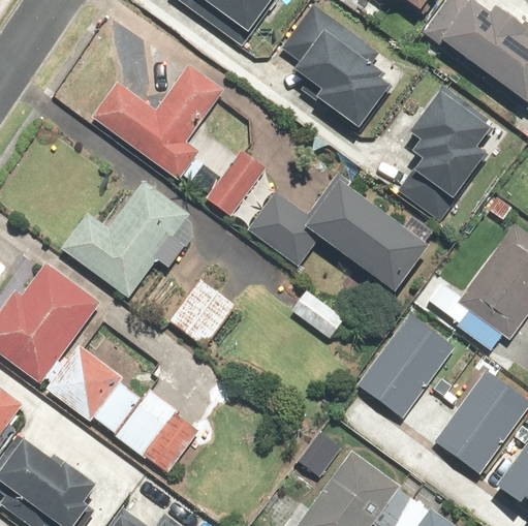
[(203,0),(250,34),(274,0),(203,0)]
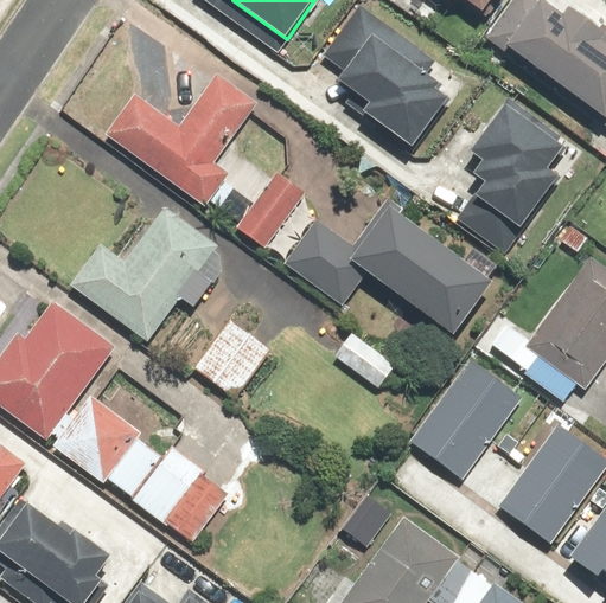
[(444,0),(450,5),(453,0),(463,0),(479,14),(491,0),(444,0)]
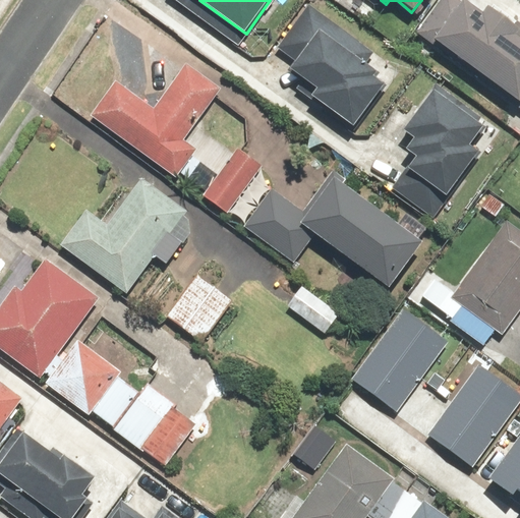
[(480,16),(460,0),(442,0),(416,32),(428,42),(431,39),(514,106),(519,98),(519,20),(513,26),(488,7),(480,16)]
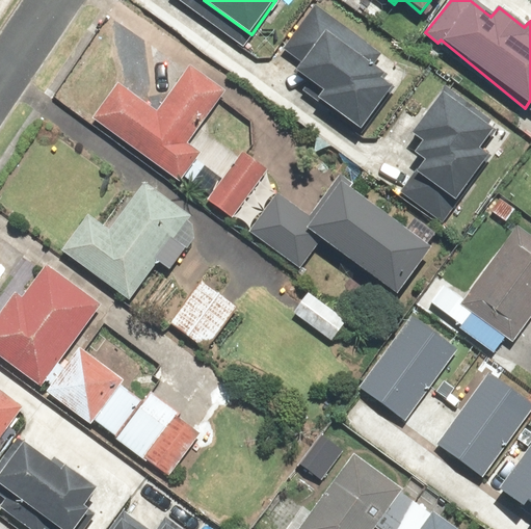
[(381,51),(316,4),(285,48),(302,61),(294,73),(321,91),(316,99),(362,131),(395,84),(388,79),(389,77),(371,64),(381,51)]
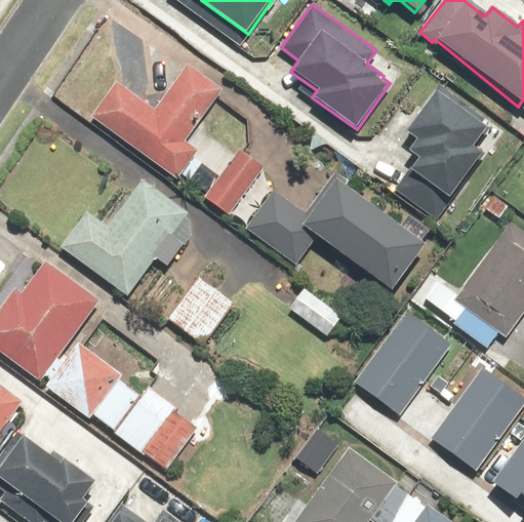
[(115,84),(91,117),(179,181),(199,153),(185,142),(223,87),(185,61),(151,109),(115,84)]
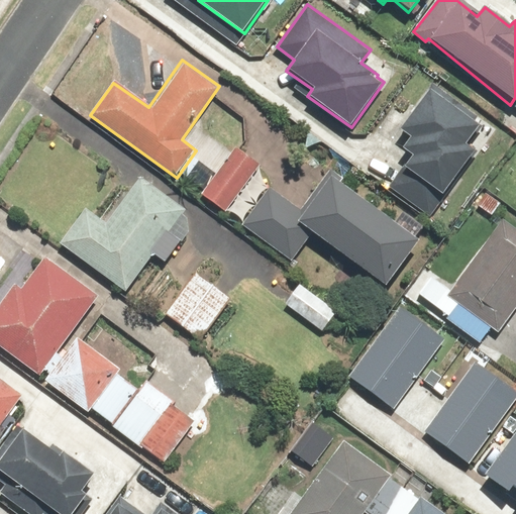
[(411,158),(404,167),(441,196),(476,150),(465,141),(481,120),(432,83),(400,127),(413,137),(403,151),(411,158)]
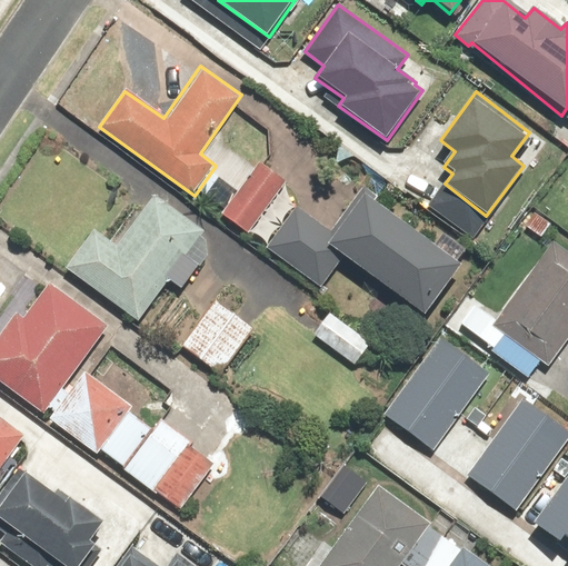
[(286,178),(262,159),(220,212),(245,231),(286,178)]
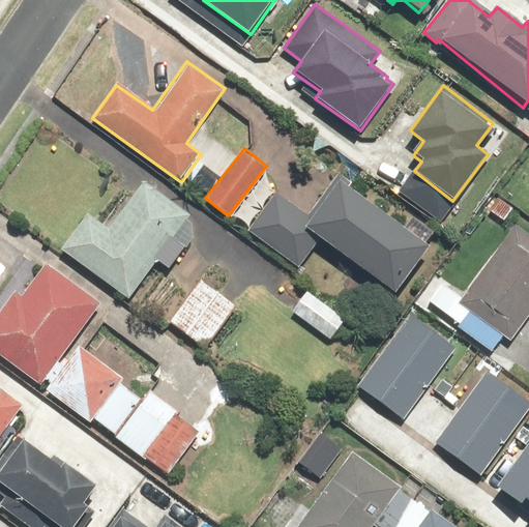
[(274,185),(244,228),(299,267),(319,239),(395,295),(432,245),(335,175),(310,210),(274,185)]
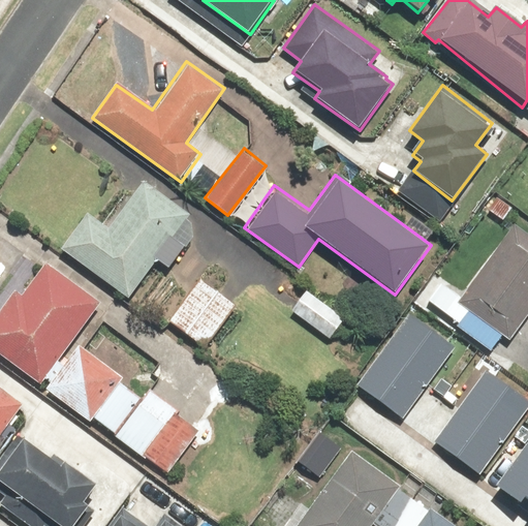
[(88,212),(61,246),(127,297),(157,256),(171,266),(205,221),(149,179),(111,229),(88,212)]
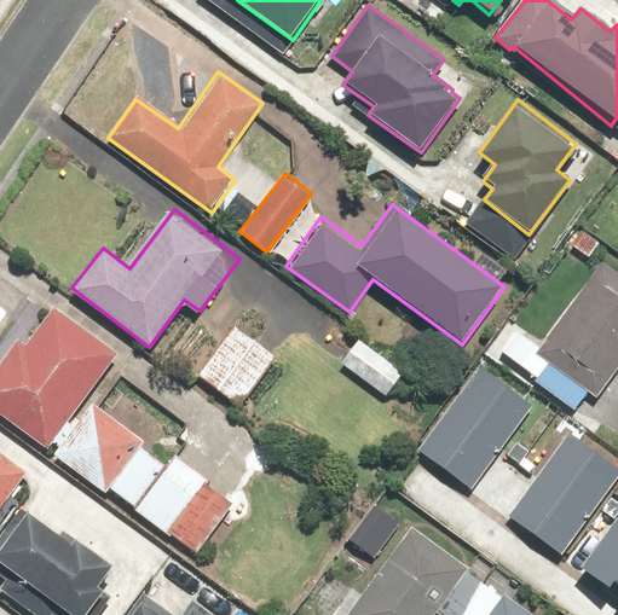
[(584,390),(593,398),(617,364),(617,273),(607,266),(537,354),(549,364),(536,379),(571,407),(584,390)]
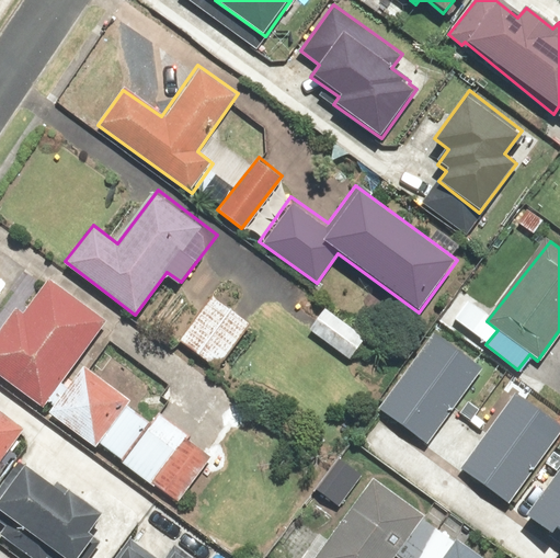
[(15,307),(0,326),(0,376),(41,408),(107,320),(56,280),(27,317),(15,307)]
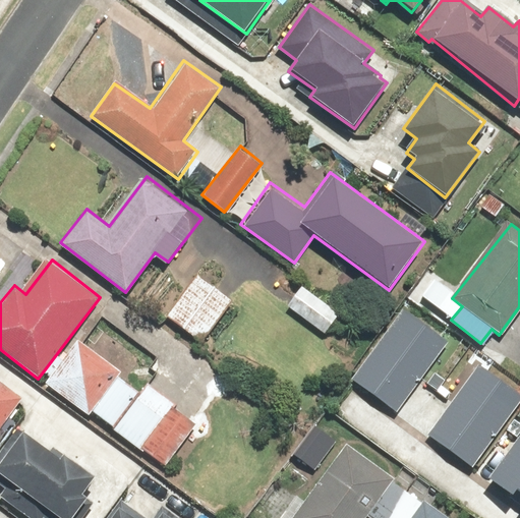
[(238,299),(199,272),(167,319),(206,346),(238,299)]
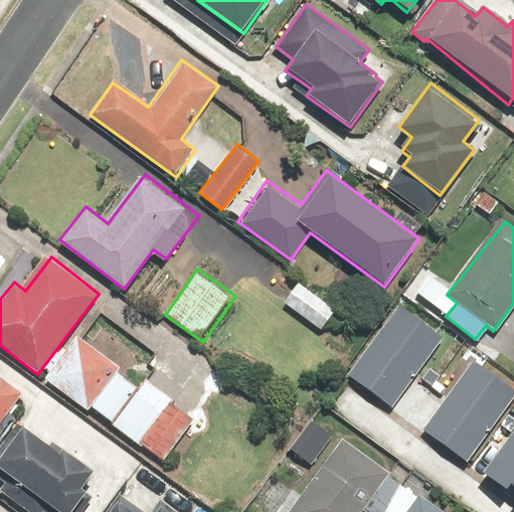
[(334,315),(295,284),(283,299),(322,330),(334,315)]
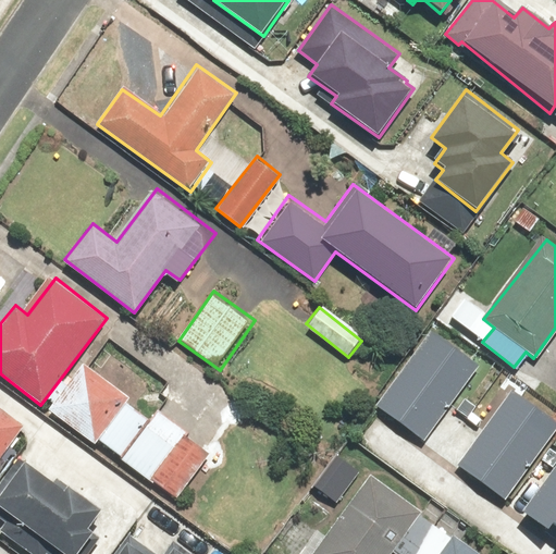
[(482,359),(431,324),(375,406),(428,441),(482,359)]
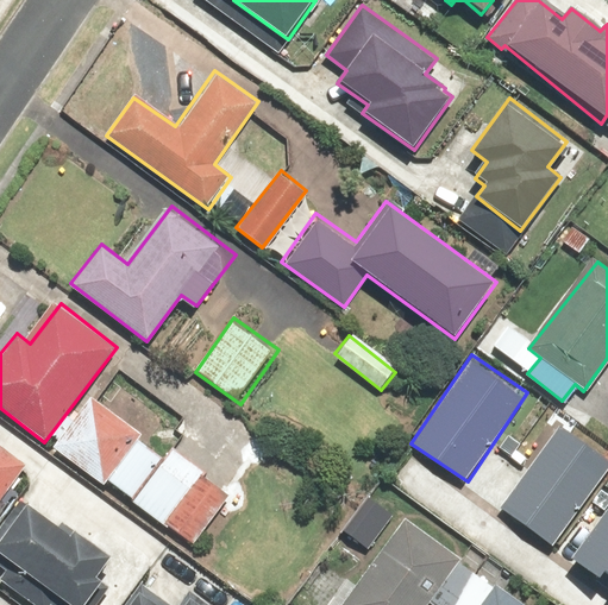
[(142,433),(94,397),(56,447),(104,483),(142,433)]
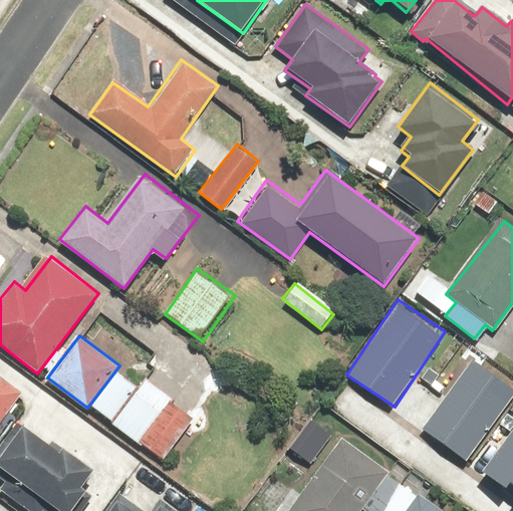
[(512,385),(474,356),(421,430),(465,461),(512,394),(512,385)]
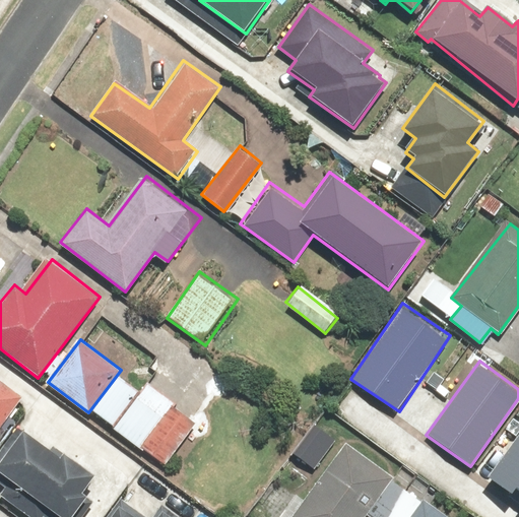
[(141,392),(123,377),(94,412),(114,427),(141,392)]
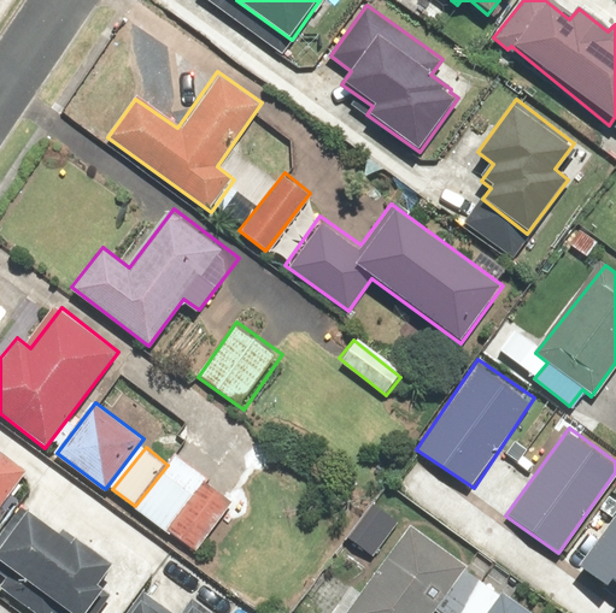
[(0,510),(28,471),(0,452),(0,510)]
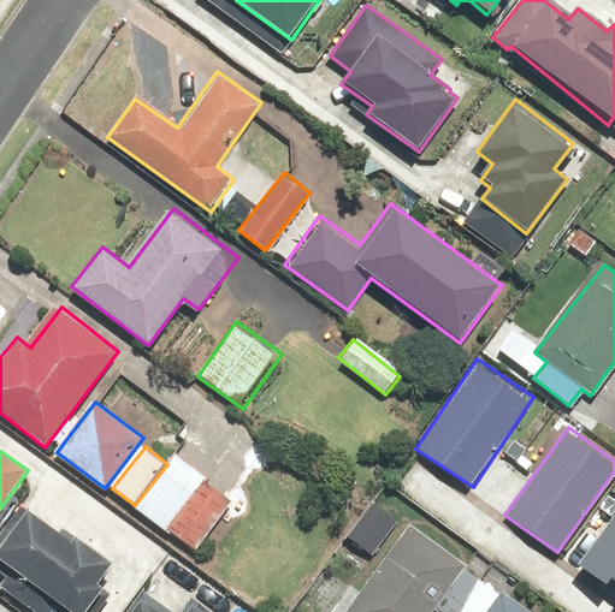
[(234,504),(181,459),(140,507),(193,552),(234,504)]
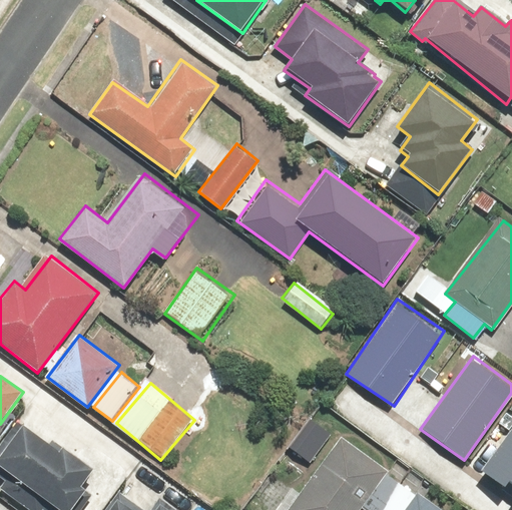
[(332,438),(310,420),(279,459),(301,476),(332,438)]
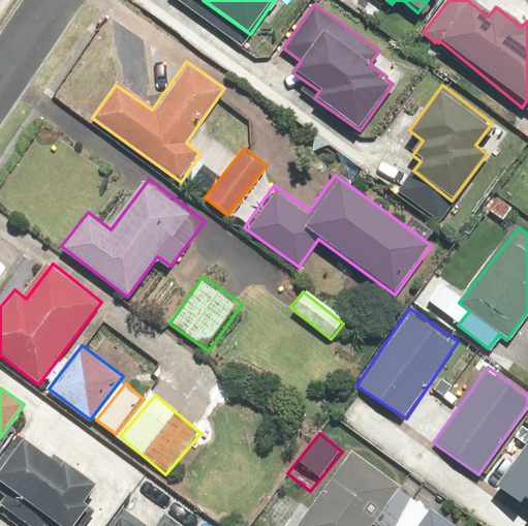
[(22,440),(0,468),(0,480),(60,525),(73,525),(88,506),(82,502),(96,483),(75,466),(68,475),(22,440)]
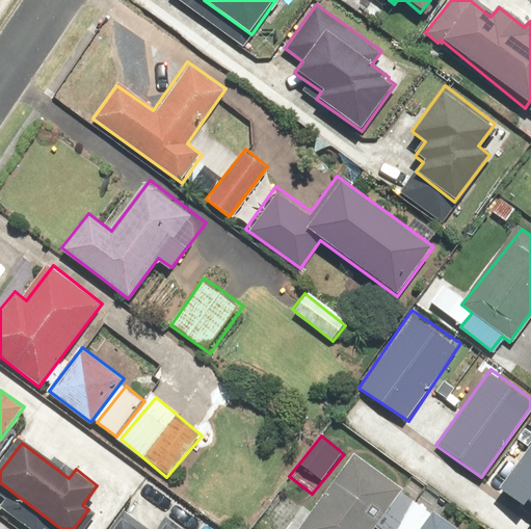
[(530,445),(498,490),(530,514),(530,445)]
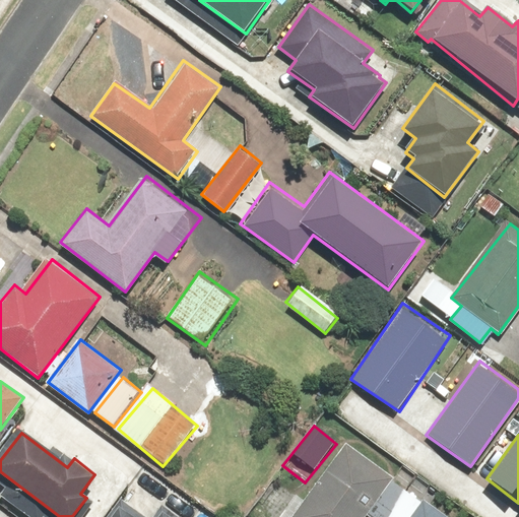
[(369,516),(396,481),(346,445),(293,516),(369,516)]
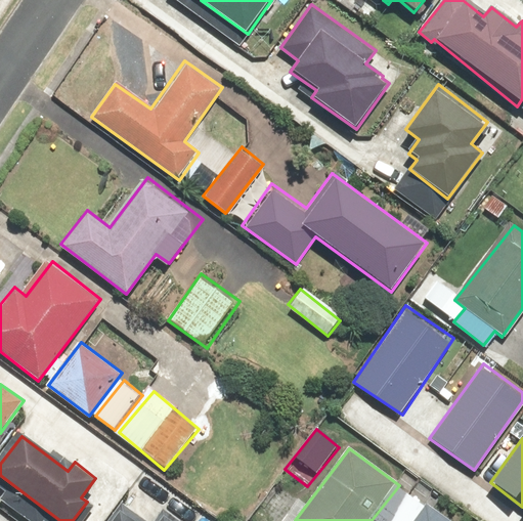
[(148,520),(125,504),(112,520),(185,520),(164,506),(153,520),(148,520)]
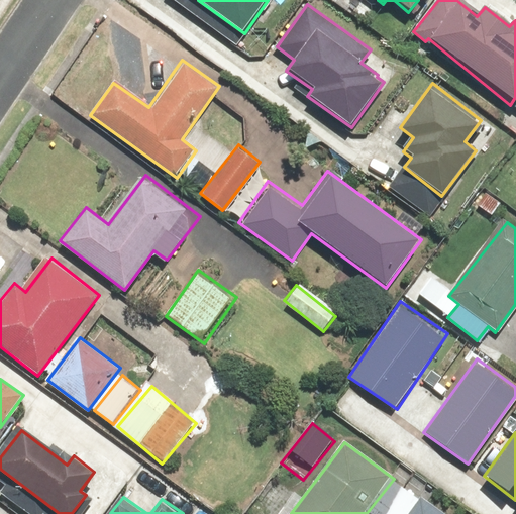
[(445,513),(421,497),(408,513),(445,513)]
